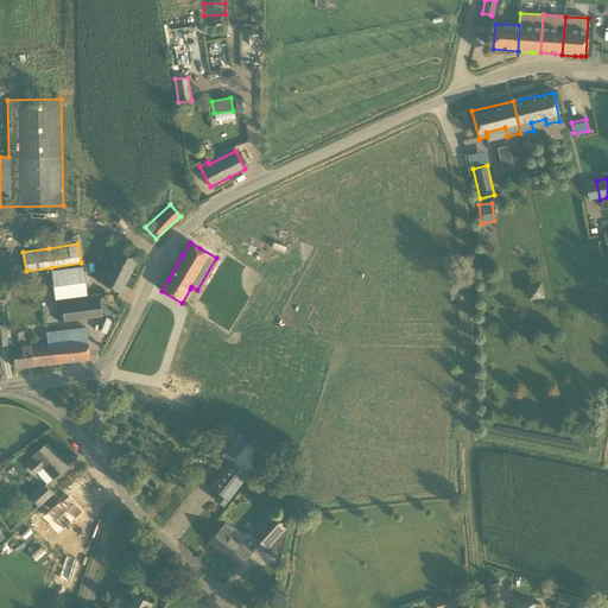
[(119,249),(101,283),(120,293),(138,259),(119,249)]
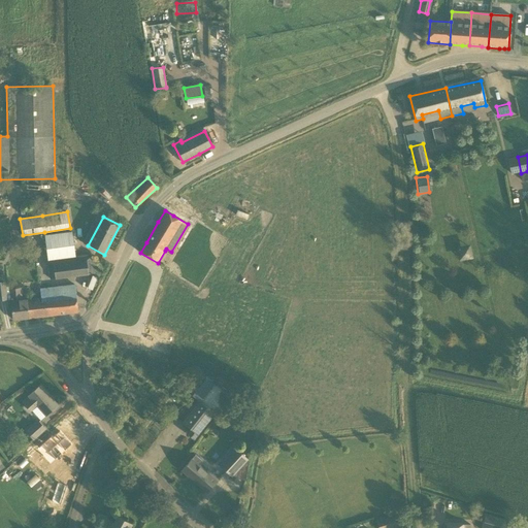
[(51,278),(85,274),(94,273),(92,256),(92,255),(75,257),(72,232),(45,235),(48,266),(47,266),(48,271),(50,271),(51,278)]
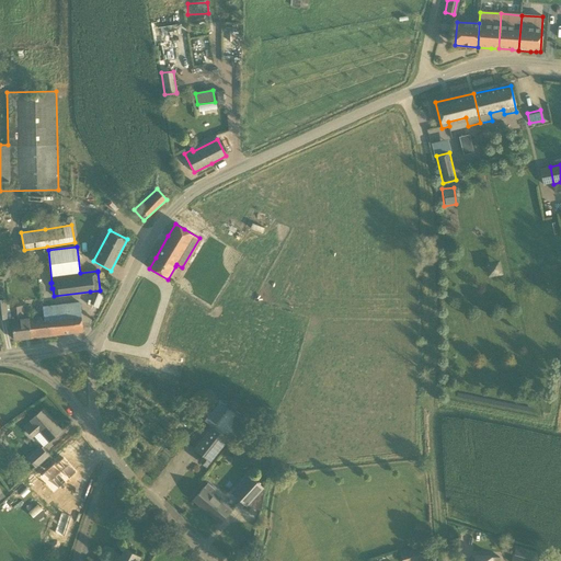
[(501,274),(499,259),(484,261),(487,276),(501,274)]
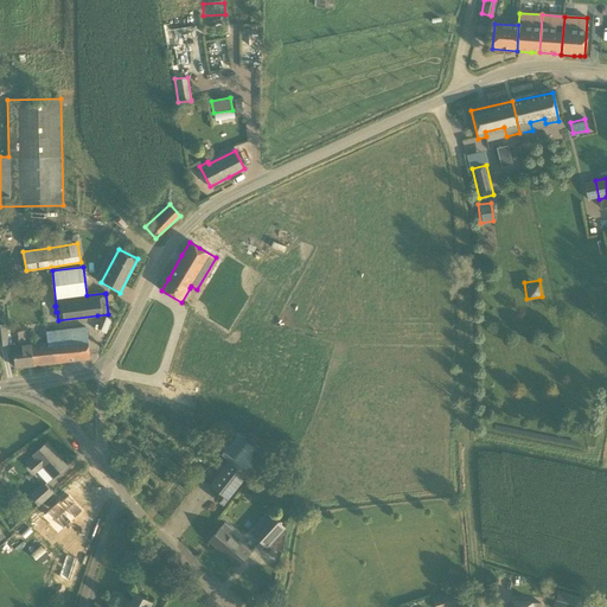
[(10,328),(7,328),(6,323),(5,324),(5,314),(0,314),(0,344),(11,344),(10,328)]
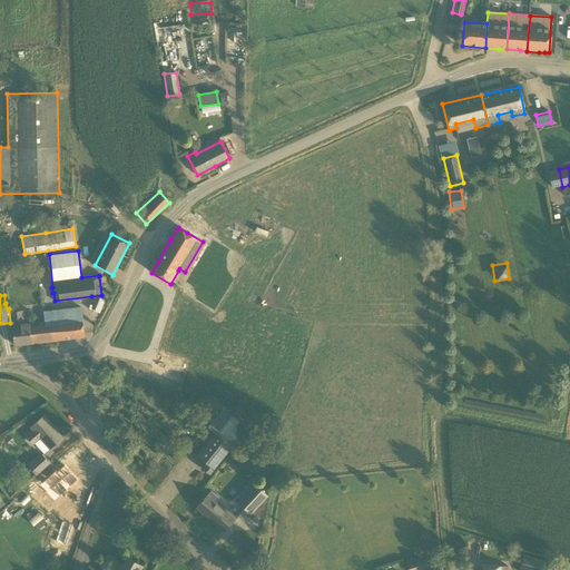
[(29,324),(31,343),(84,337),(80,308),(70,310),(46,312),(47,318),(43,318),(43,322),(29,324)]
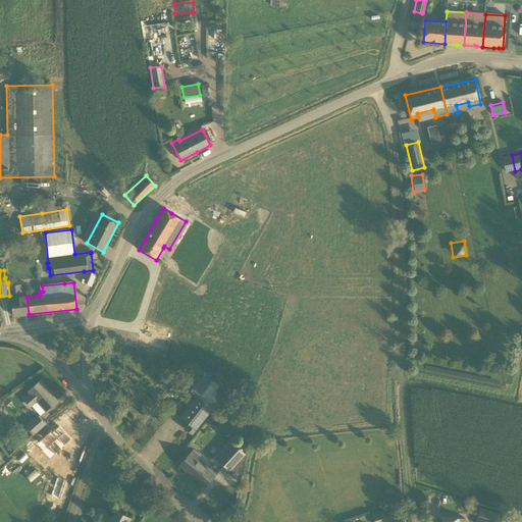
[(27,297),(21,297),(20,284),(10,286),(11,298),(13,316),(29,314),(27,297)]
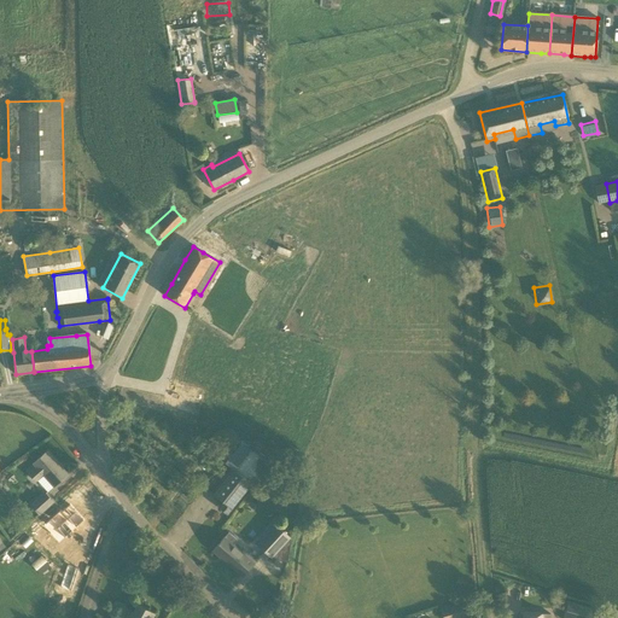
[(146,403),(149,396),(133,391),(130,398),(146,403)]
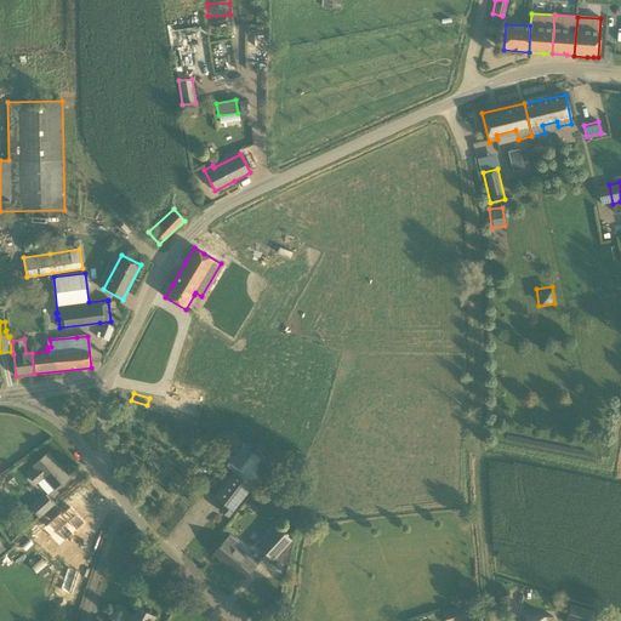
[(228,517),(235,507),(252,486),(269,465),(251,451),(234,473),(233,472),(214,496),(224,503),(220,510),(228,517)]
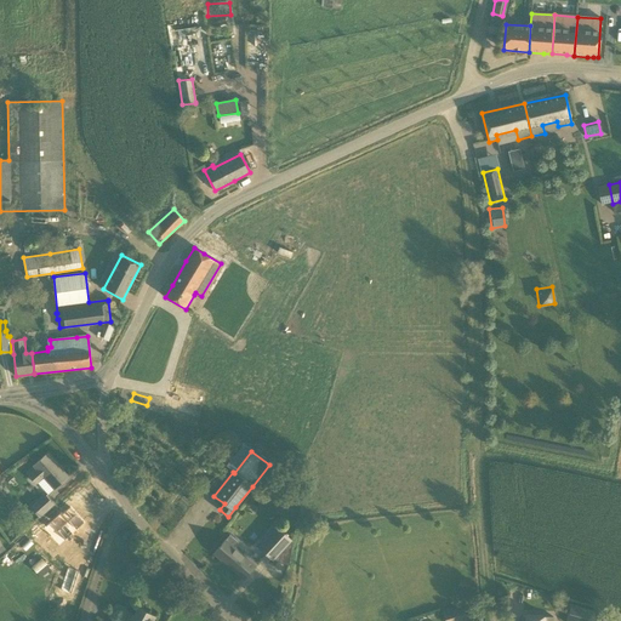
[(231,457),(223,453),(218,457),(226,463),(231,457)]
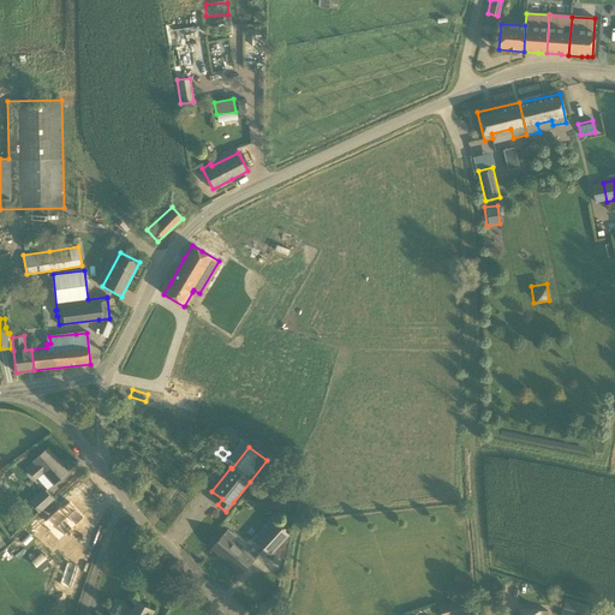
[(54,484),(67,472),(47,449),(33,461),(36,465),(29,472),(35,479),(43,472),(54,484)]
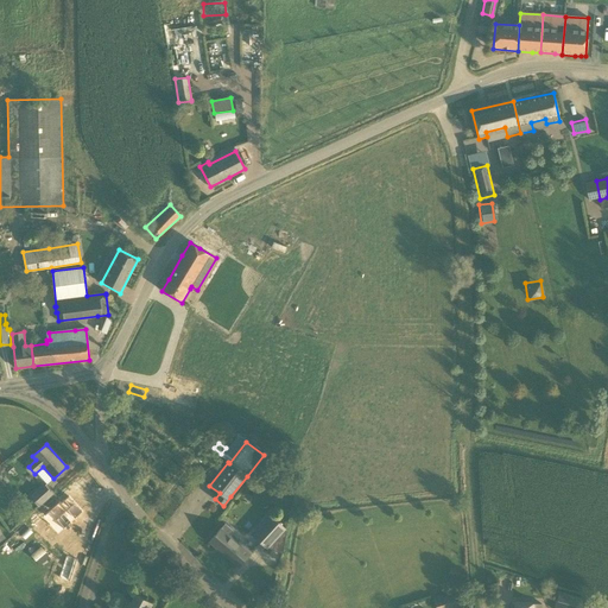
[(30,498),(38,506),(52,494),(44,485),(30,498)]
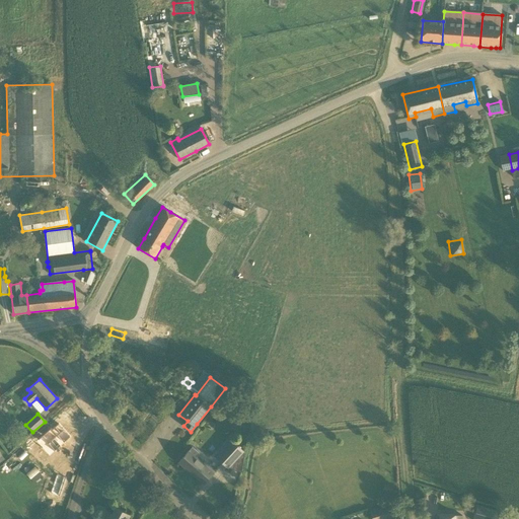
[(52,427),(35,441),(49,455),(56,449),(58,452),(61,449),(59,447),(71,436),(59,423),(53,428),(52,427)]
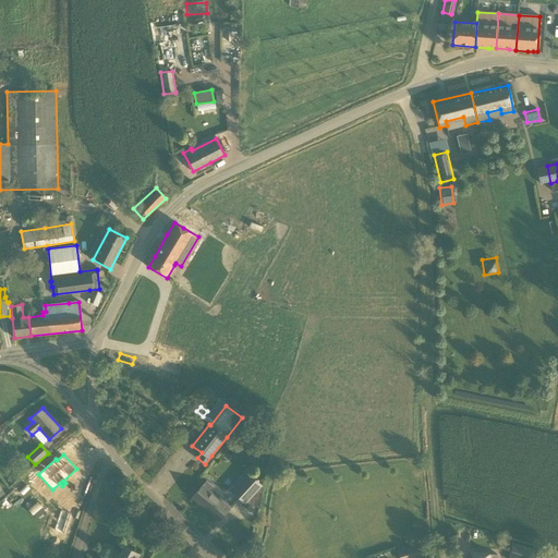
[(231,492),(244,504),(259,508),(262,485),(247,473),(231,492)]
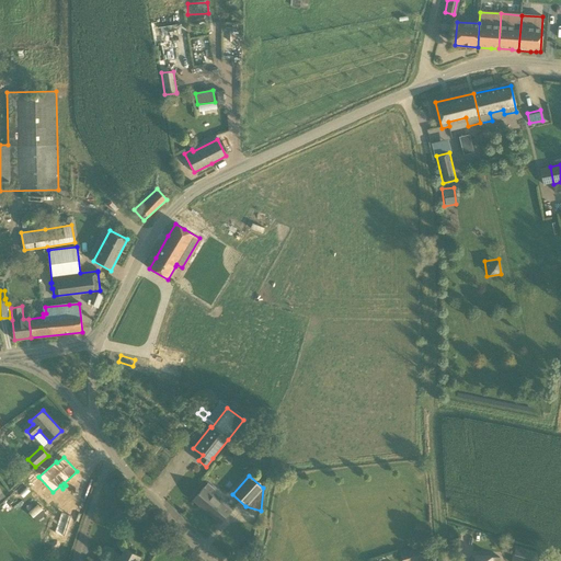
[(207,483),(199,492),(193,500),(219,523),(227,515),(231,508),(219,499),(217,501),(210,495),(215,490),(207,483)]
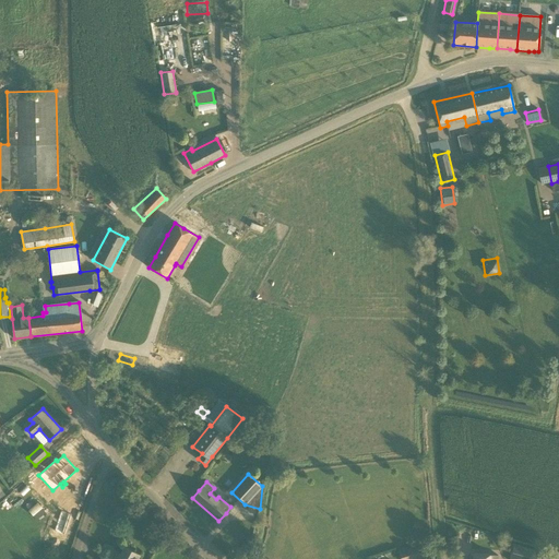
[(37,502),(27,510),(33,516),(42,508),(43,508),(37,502)]
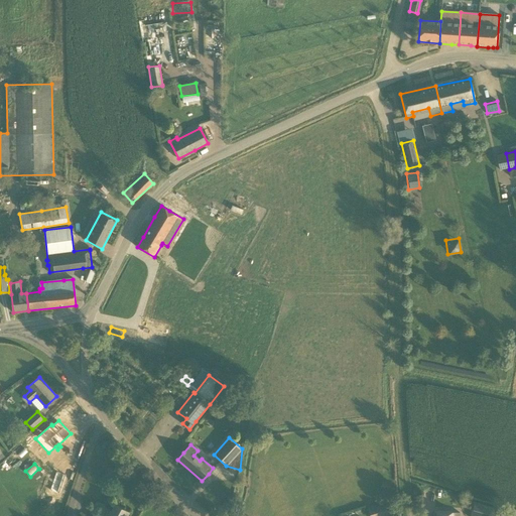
[(59,464),(52,483),(62,486),(69,467),(59,464)]
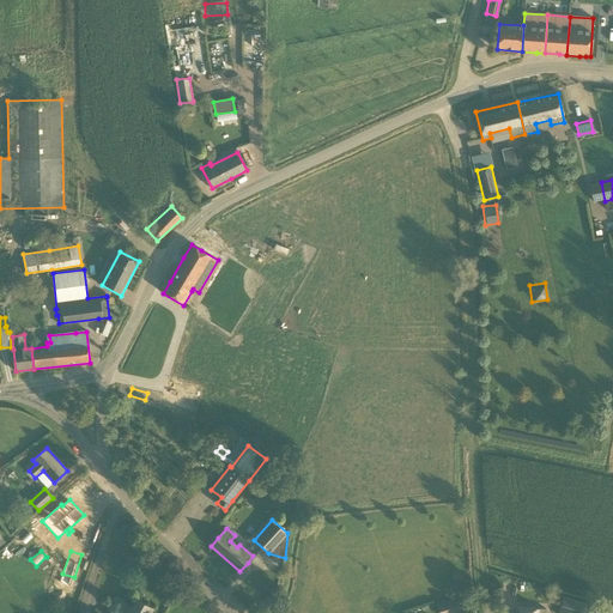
[(586,612),(588,604),(564,596),(558,612),(586,612)]
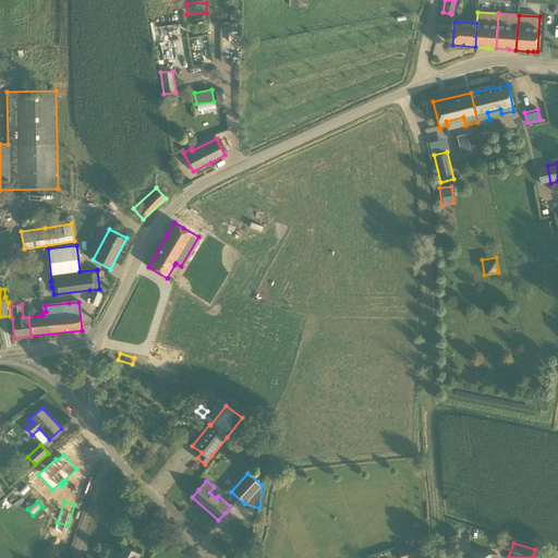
[(416,544),(398,549),(400,557),(411,557),(421,556),(416,544)]
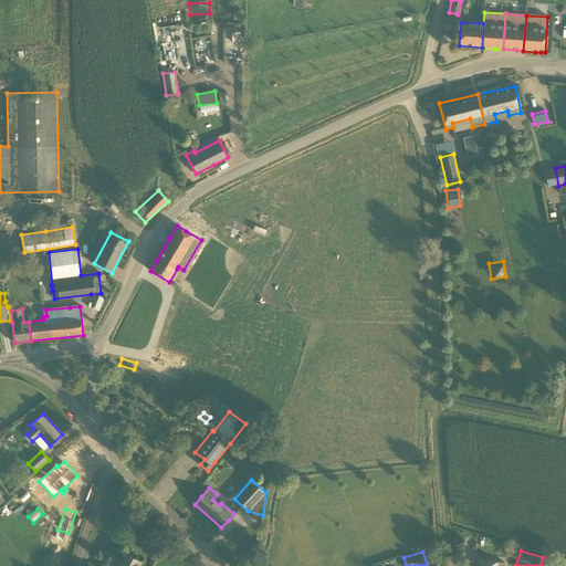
[(137,565),(140,562),(126,553),(122,561),(116,557),(111,565),(137,565)]
